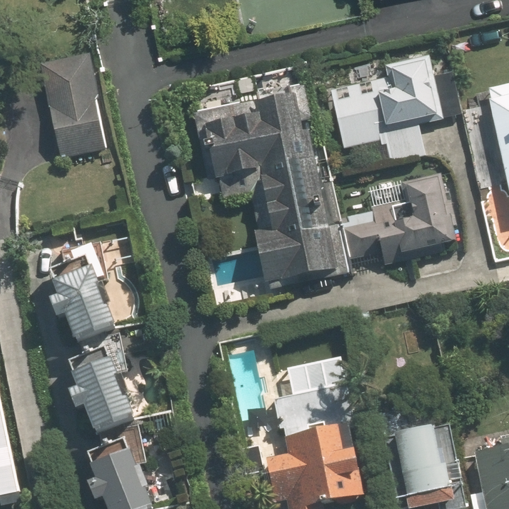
[(107,147),(88,51),(40,61),(59,156),(107,147)]
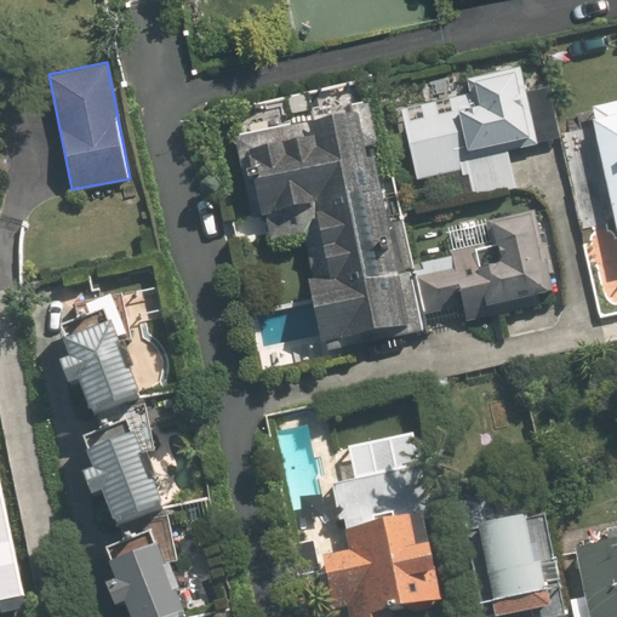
[(462,92),(394,108),(410,180),(453,170),(455,173),(461,173),(466,195),(508,187),(501,150),(549,138),(533,63),(460,80),(462,92)]
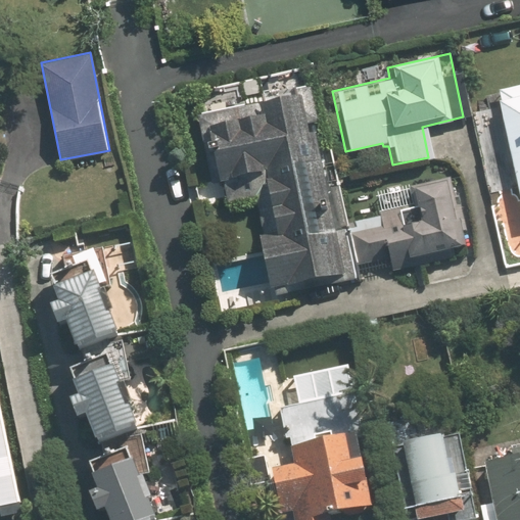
[(518,220),(519,219),(519,84),(492,90),(494,101),(491,101),(518,220)]
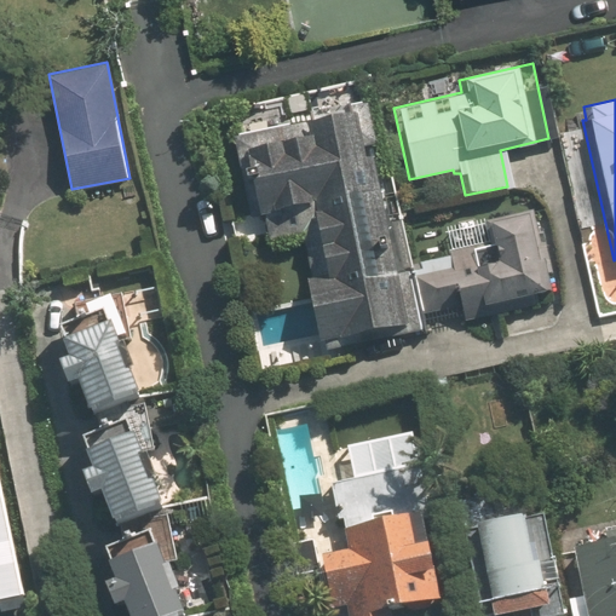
[(298,232),(321,347),(419,329),(407,269),(396,271),(363,108),(232,133),(248,217),(263,214),(268,239),(298,232)]
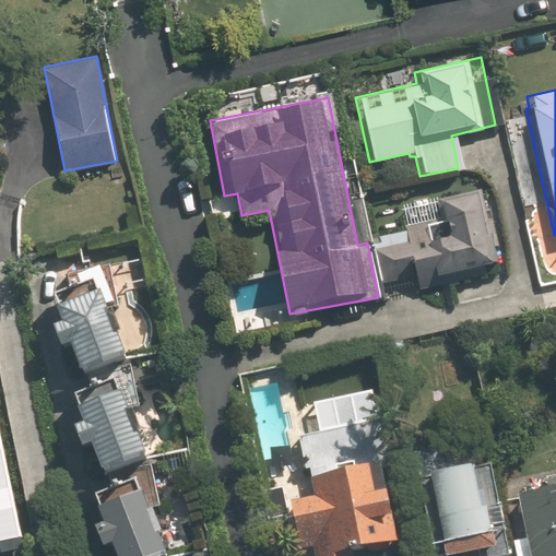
[(405,231),(375,237),(385,282),(415,275),(418,287),(483,273),(482,267),(495,263),(488,236),(483,237),(473,191),(437,199),(442,221),(405,229),(405,231)]
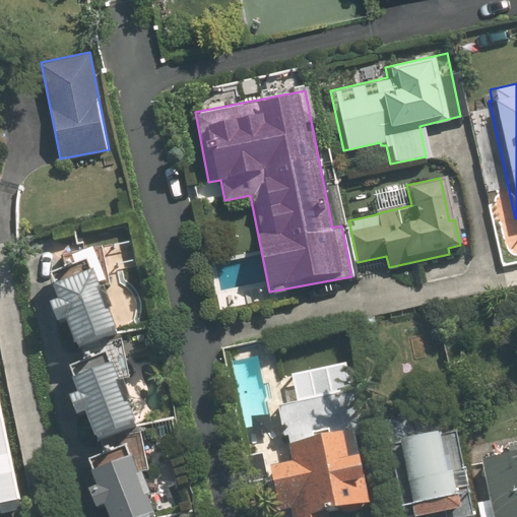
[(118,329),(93,270),(54,287),(58,299),(49,303),(56,321),(66,317),(77,345),(118,329)]
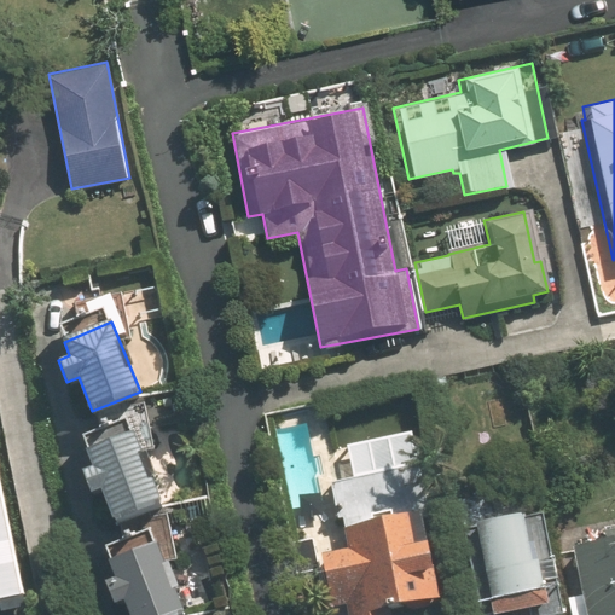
[(352,475),(331,480),(344,546),(318,551),(329,604),(346,601),(347,614),(390,614),(389,605),(436,597),(405,431),(346,442),(352,475)]
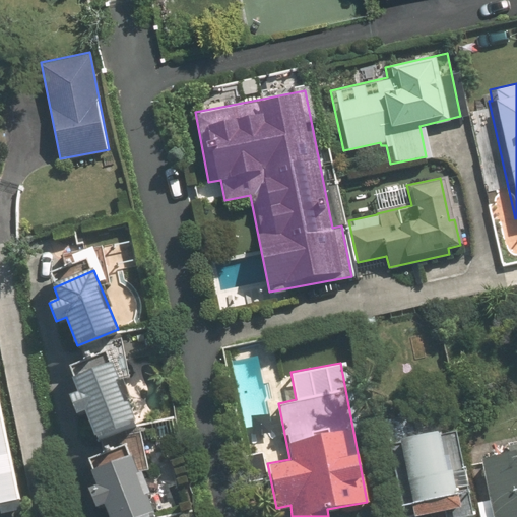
[(136,422),(113,364),(72,380),(77,392),(68,395),(75,413),(84,409),(97,438),(136,422)]
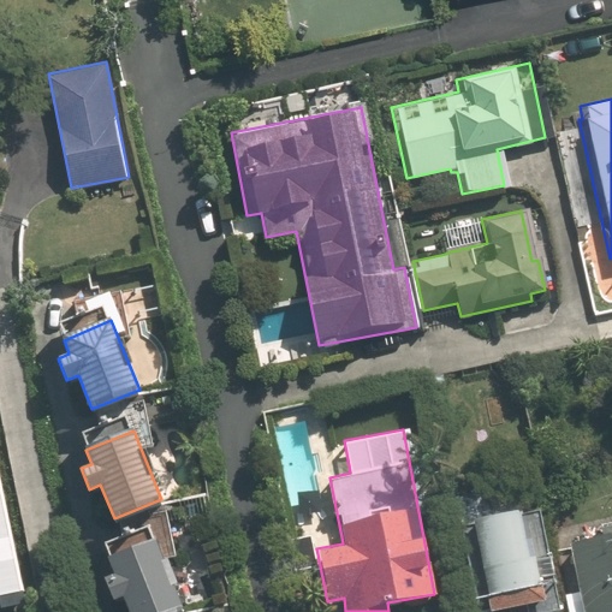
[(0,594),(23,590),(0,479),(0,594)]
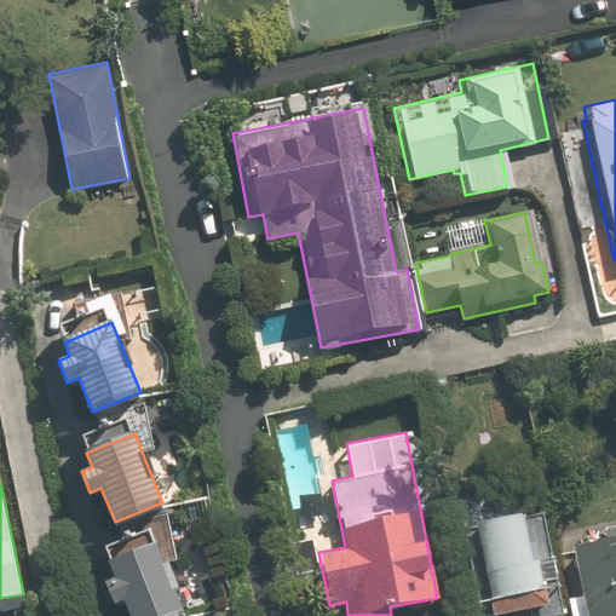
[(483,494),(452,500),(475,615),(487,615),(504,614),(504,615),(546,615),(556,614),(535,512),(489,523),(483,494)]
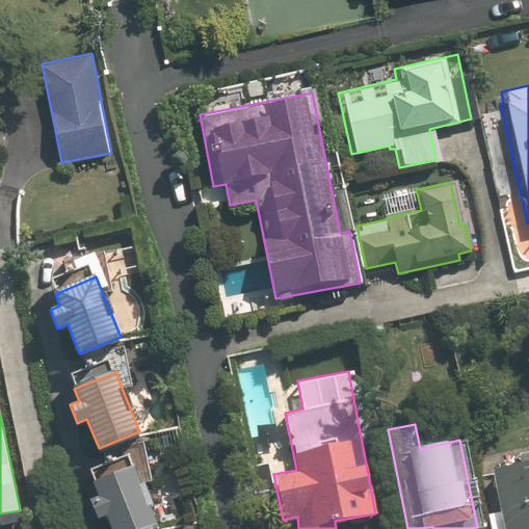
[(528,528),(528,453),(511,457),(513,467),(485,472),(497,528),(528,528)]
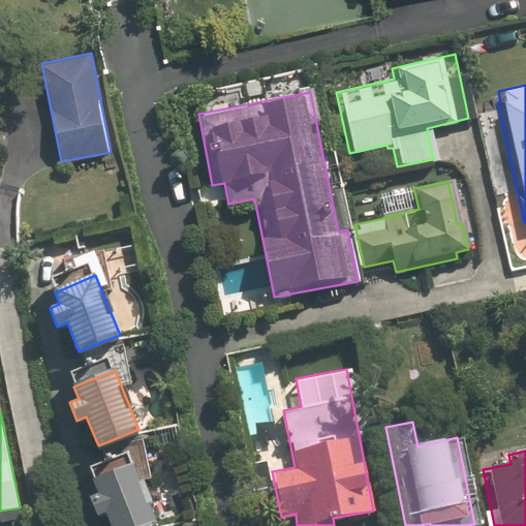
[(154,525),(159,524),(134,465),(94,482),(99,493),(89,497),(96,516),(106,512),(112,525),(154,525)]
